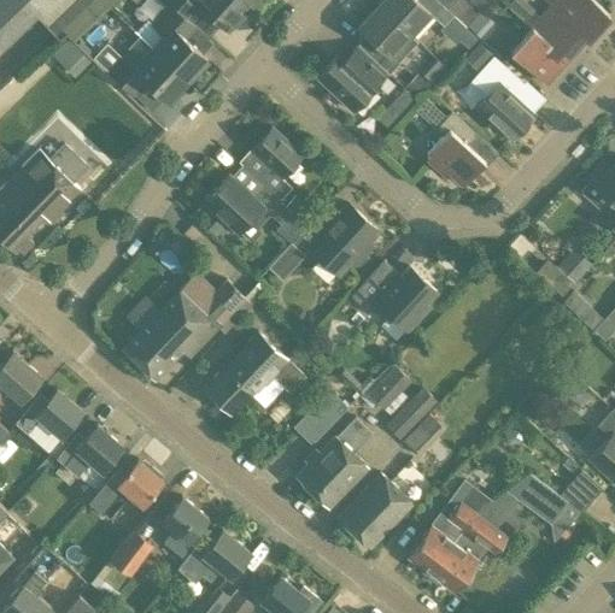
[(0,0),(0,54),(37,19),(59,42),(66,35),(74,42),(107,10),(116,0),(0,0)]
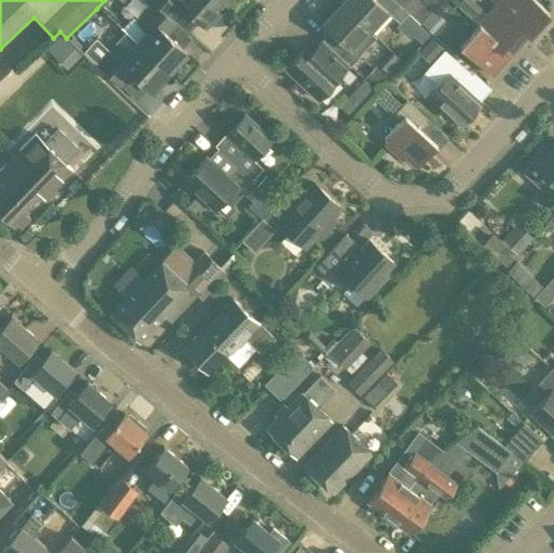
[(149,0),(155,8),(175,26),(187,13),(205,29),(224,10),(212,0),(149,0)]
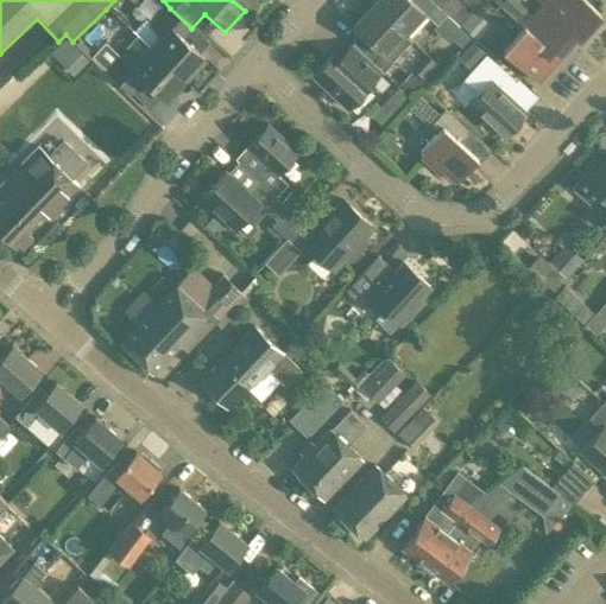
[(232,0),(245,11),(254,0),(232,0)]
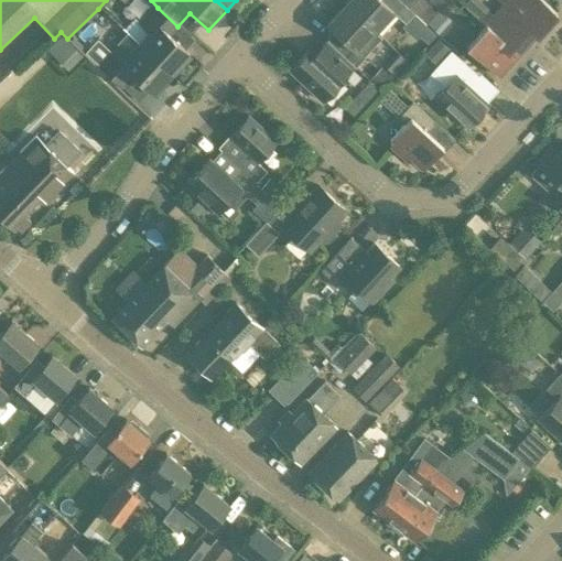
[(346,7),(376,34),(393,15),(377,0),(349,0),(347,7),(346,7)]
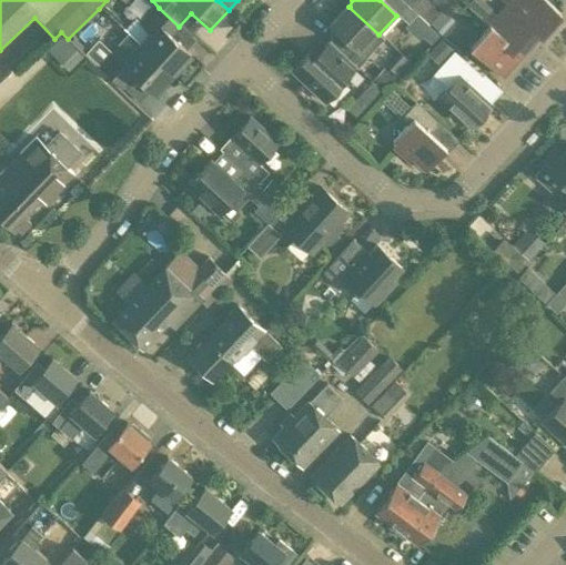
[(398,0),(408,9),(418,18),(418,17),(430,27),(442,14),(425,0),(398,0)]
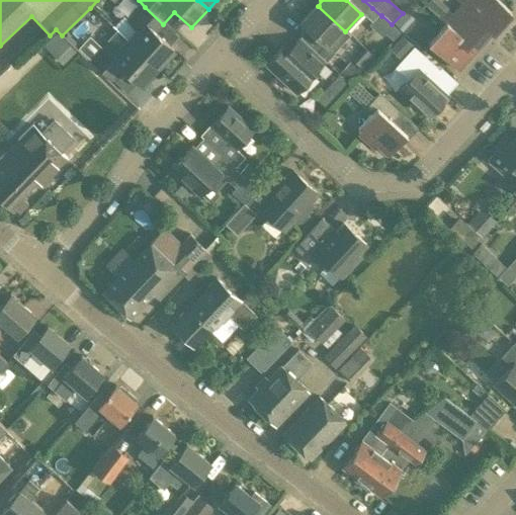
[(406,10),(411,0),(397,0),(395,4),(406,10)]
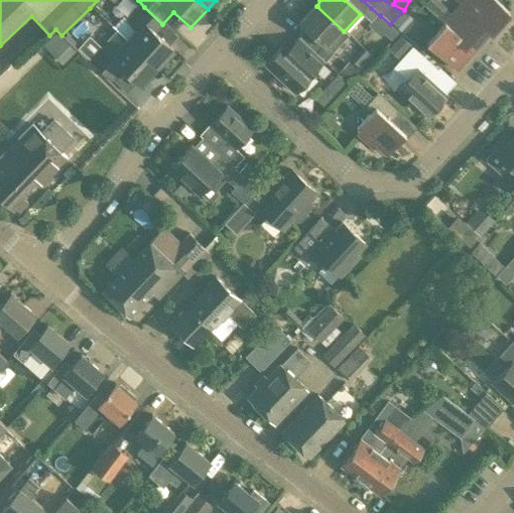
[(462,7),(492,33),(510,14),(494,0),(457,0),(456,2),(462,7)]
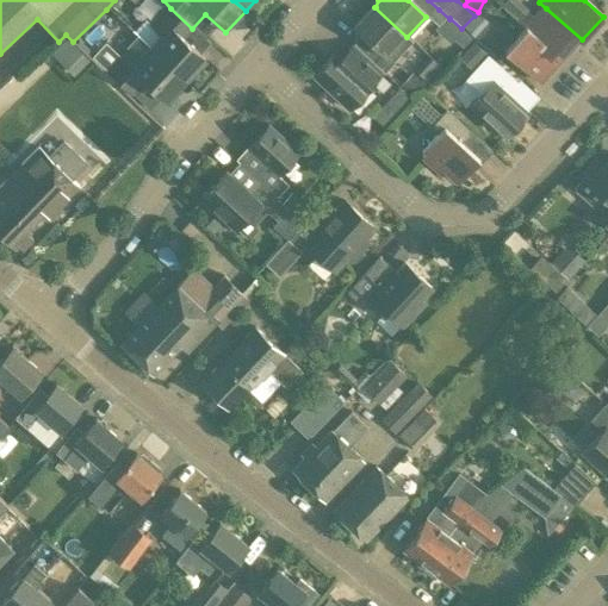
[(407,37),(374,7),(355,29),(365,38),(357,48),(386,75),(397,64),(396,63),(414,44),(407,37)]
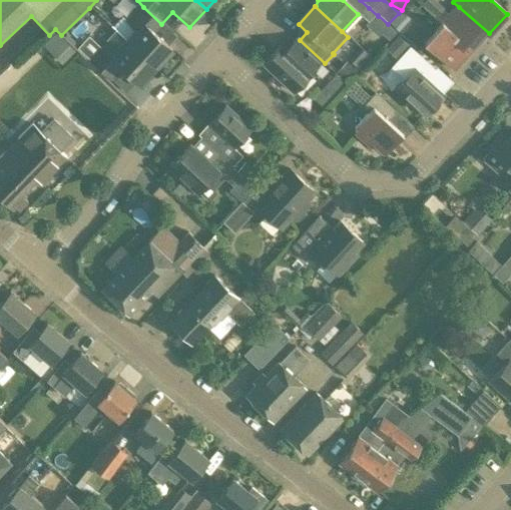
[(136,32),(127,42),(157,69),(172,52),(153,34),(162,24),(161,24),(143,7),(127,24),(136,32)]
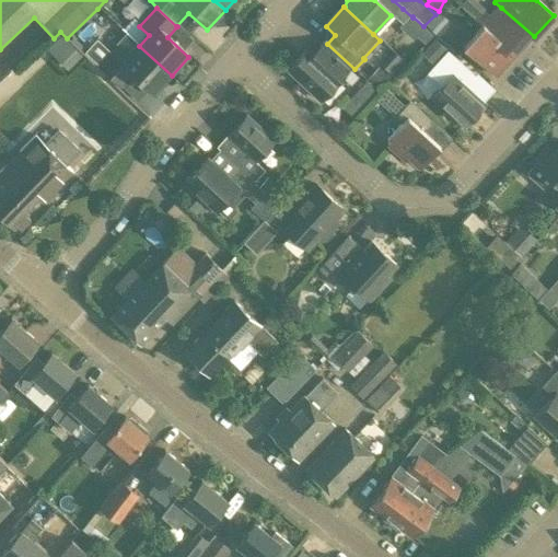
[(534,36),(501,8),(491,19),(485,13),(477,22),(483,28),(515,57),(534,36)]
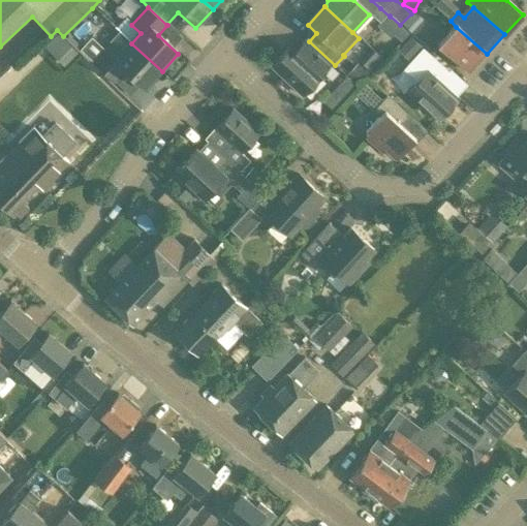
[(390,17),(380,8),(371,18),(380,26),(390,17)]
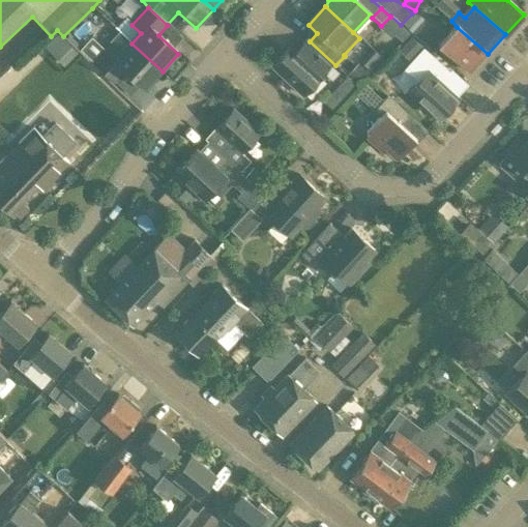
[(488,54),(457,27),(447,37),(441,32),(434,40),(440,46),(470,74),(488,54)]
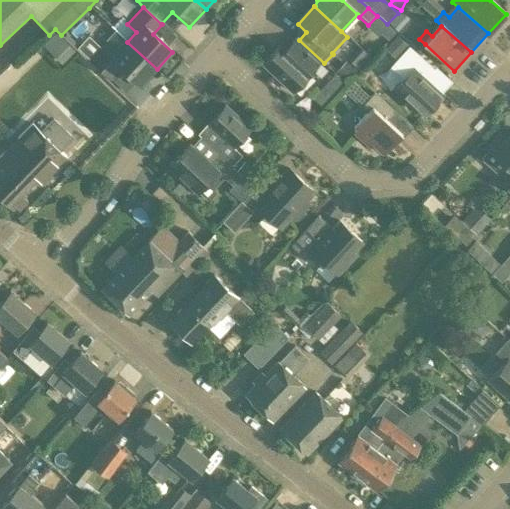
[(108,44),(102,51),(89,39),(78,50),(91,63),(110,80),(120,69),(140,87),(157,69),(127,42),(117,34),(108,44)]
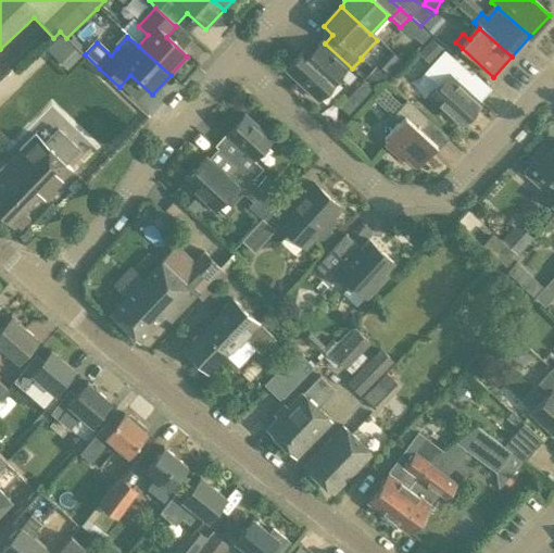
[(68,72),(84,58),(64,38),(49,52),(68,72)]
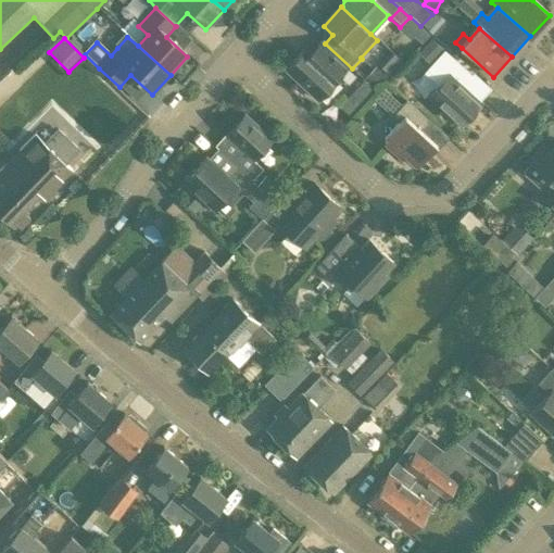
[(322,44),(310,55),(306,52),(288,73),(319,102),(339,83),(351,71),(322,44)]
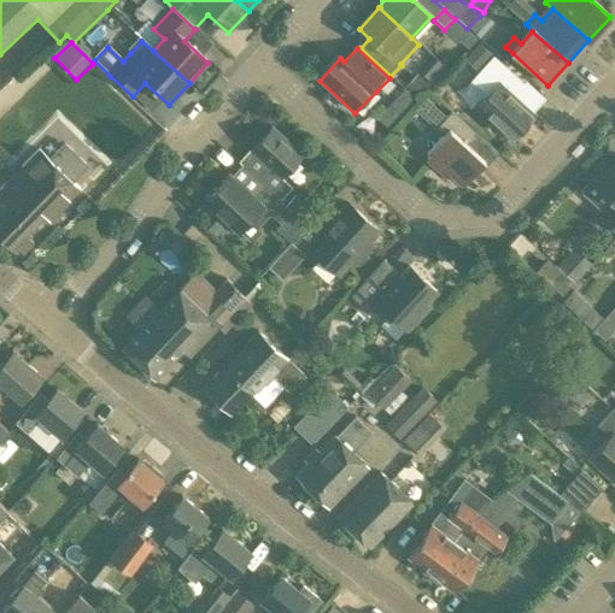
[(432,83),(445,69),(435,62),(423,75),(432,83)]
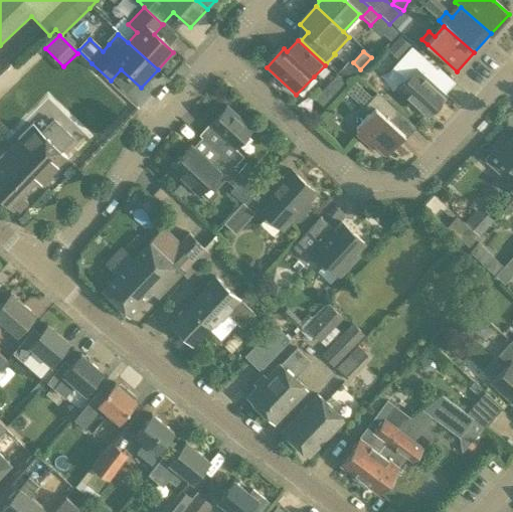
[(405,75),(409,79),(398,93),(428,120),(447,99),(429,82),(437,73),(419,57),(406,71),(405,75)]
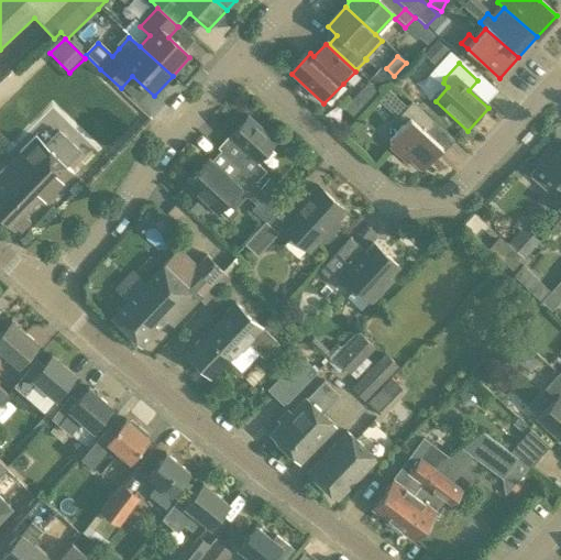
[(367,108),(381,96),(370,85),(358,97),(367,108)]
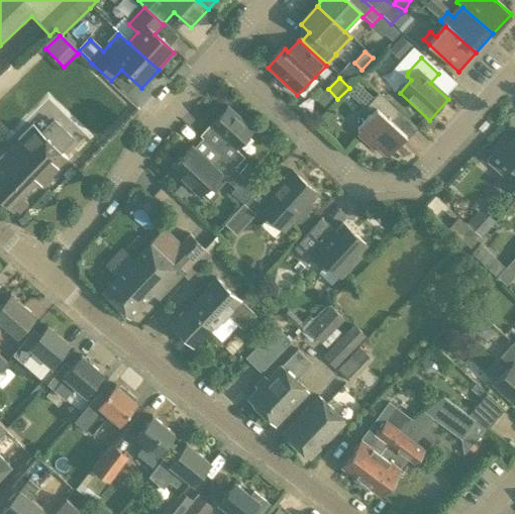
[(361,104),(370,94),(357,82),(347,93),(361,104)]
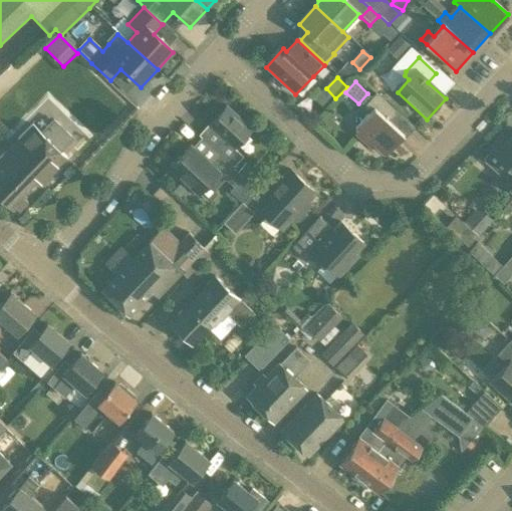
[(363,109),(370,115),(356,131),(359,133),(356,137),(371,150),(374,147),(387,158),(403,140),(404,142),(416,130),(377,94),(363,109)]
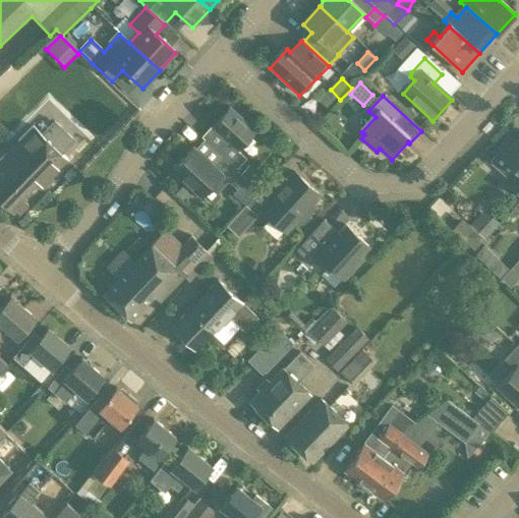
[(230,112),(214,129),(228,141),(218,154),(224,160),(237,172),(247,160),(238,152),(254,133),(230,112)]
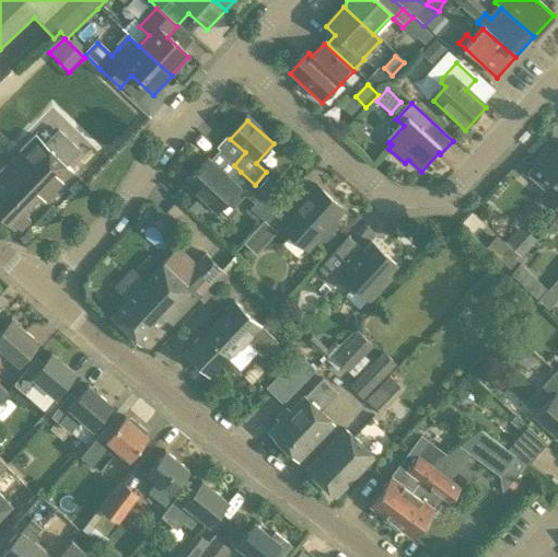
[(0,215),(20,234),(76,177),(36,139),(0,175),(0,215)]
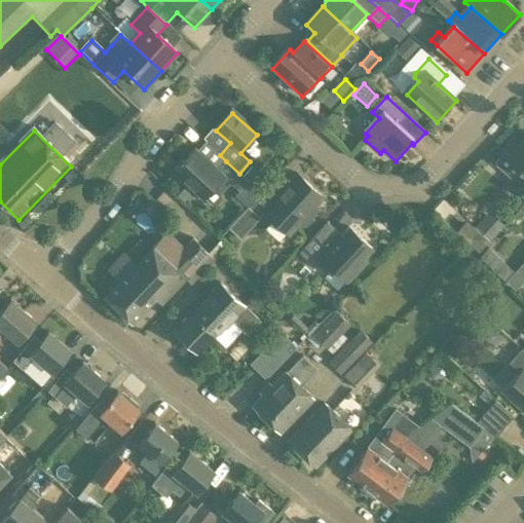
[(523,144),(517,138),(500,155),(503,158),(497,165),(516,183),(513,187),(523,197),(523,144)]
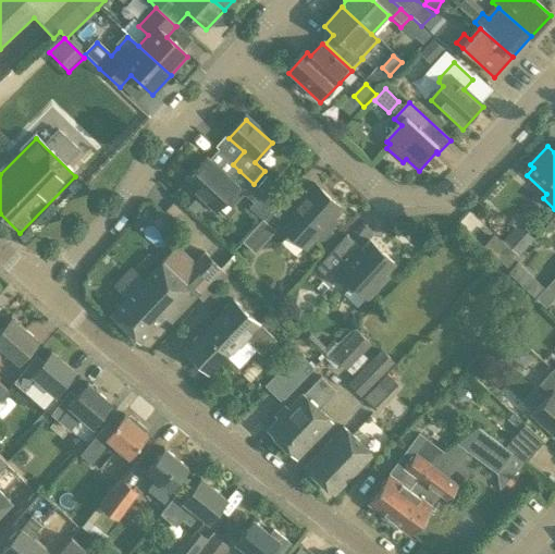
[(207,161),(185,184),(216,212),(217,211),(237,189),(245,196),(255,205),(249,210),(263,222),(278,206),(275,204),(259,188),(254,184),(239,171),(229,182),(209,163),(207,161)]
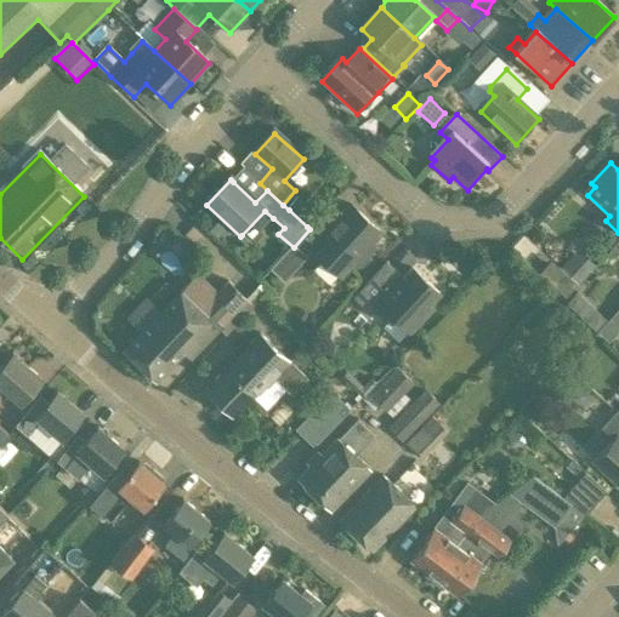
[(330,232),(312,252),(341,279),(353,267),(357,270),(375,251),(370,247),(381,235),(351,209),(341,220),(330,232)]
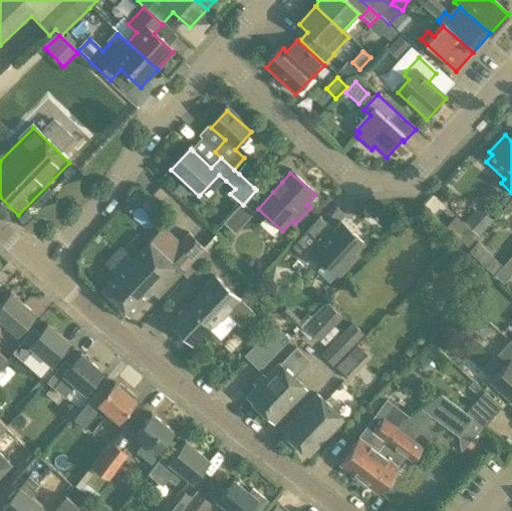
[(255,216),(253,214),(244,206),(243,206),(243,205),(228,221),(224,226),(233,235),(236,237),(240,231),(255,216)]
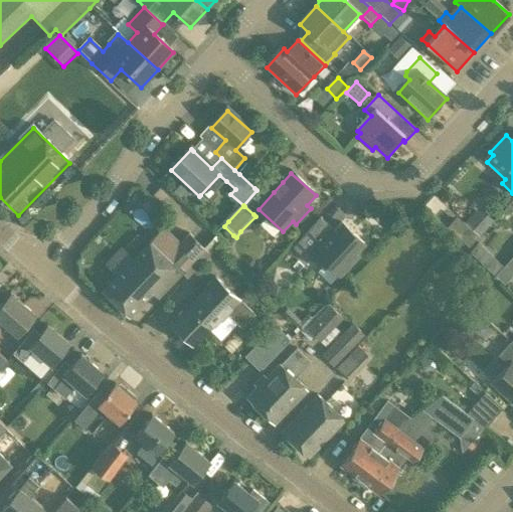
[(480,209),(467,223),(482,237),(496,222),(480,209)]
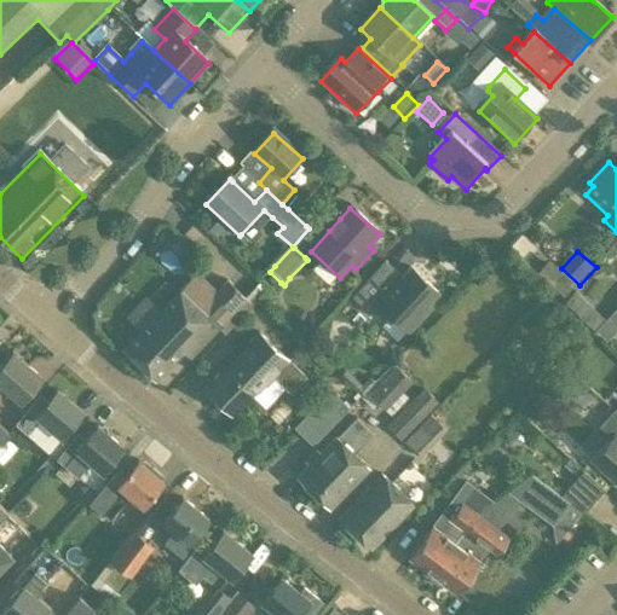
[(577,285),(551,261),(538,274),(565,299),(577,285)]
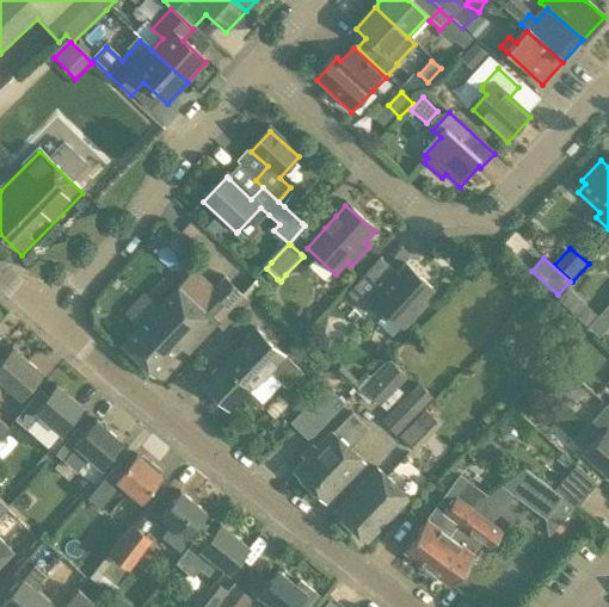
[(377,266),(349,297),(367,311),(386,316),(404,332),(419,314),(422,303),(431,293),(418,282),(419,279),(406,267),(398,278),(388,276),(377,266)]
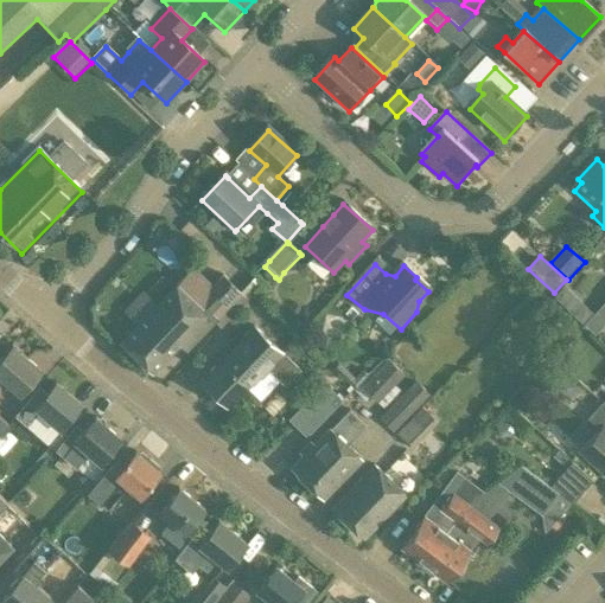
[(195,268),(176,288),(121,344),(153,374),(180,346),(188,354),(244,295),(224,276),(215,287),(195,268)]
